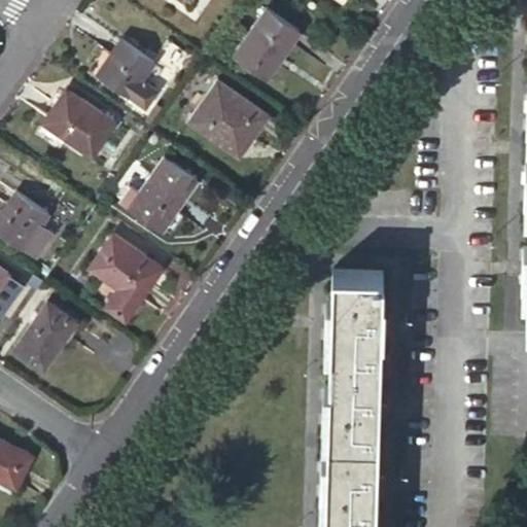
[(269,75),(301,27),(268,4),(234,53),(269,75)]
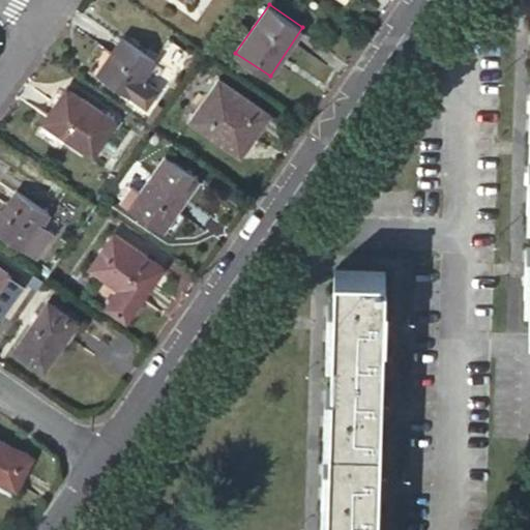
[(144,78),(156,59),(123,36),(99,71),(141,100),(152,84),(144,78)]
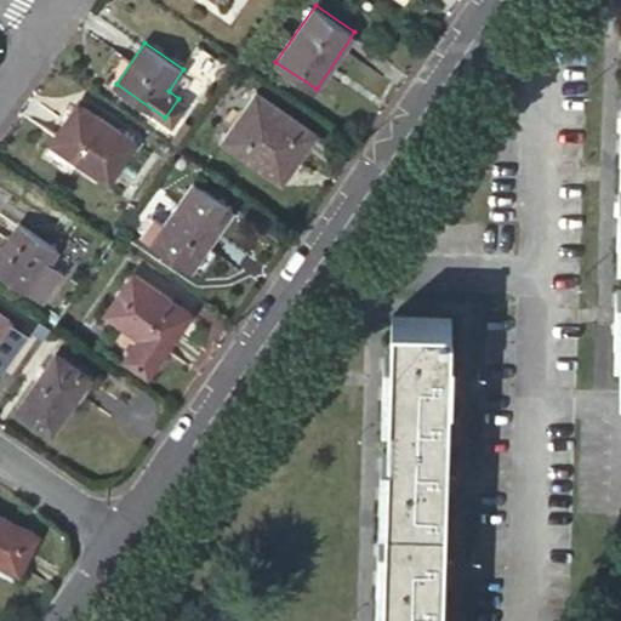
[(284,181),(317,132),(257,91),(223,140),(284,181)]
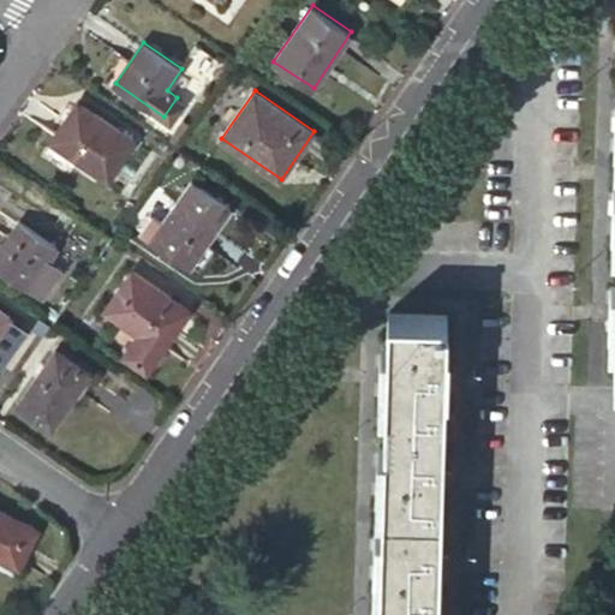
[(109,179),(136,141),(78,102),(52,141),(109,179)]
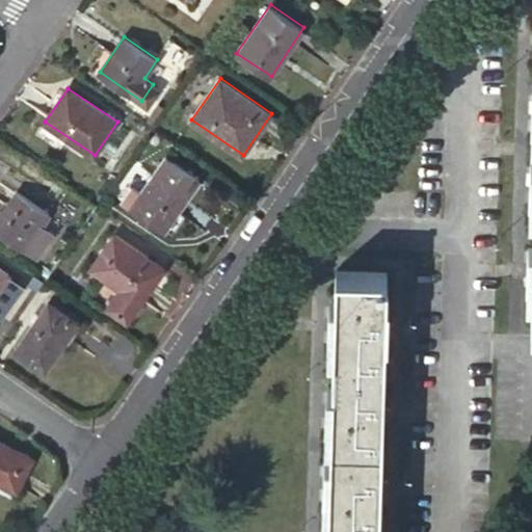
[(140,193),(131,187),(123,200),(164,229),(200,178),(166,155),(140,193)]
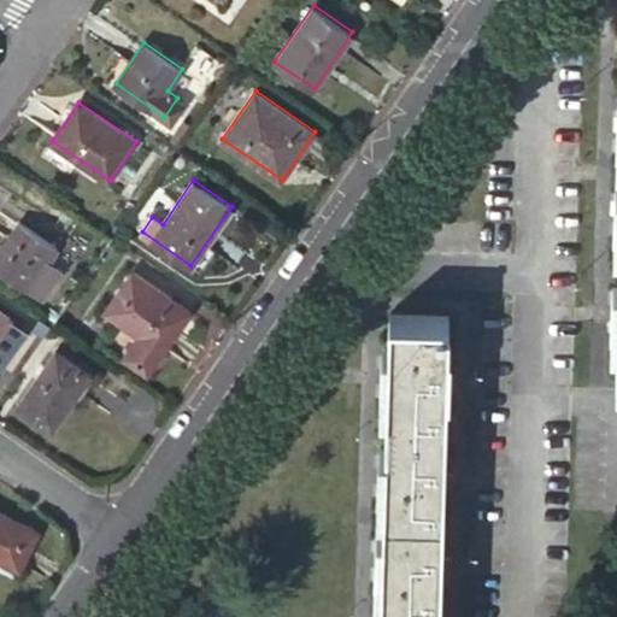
[(48,260),(58,246),(19,221),(0,247),(0,265),(30,287),(45,297),(62,270),(48,260)]
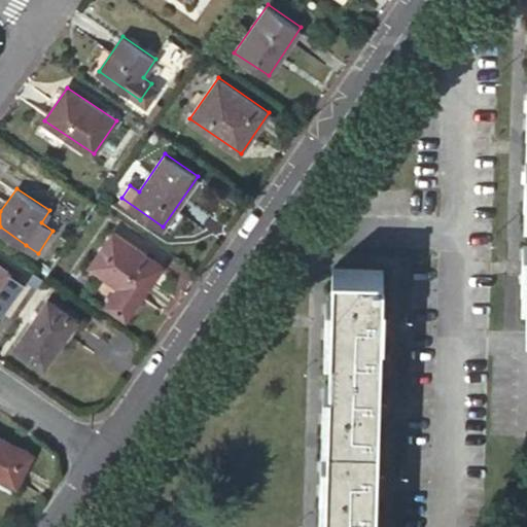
[(127,316),(163,264),(113,230),(91,262),(120,283),(107,303),(127,316)]
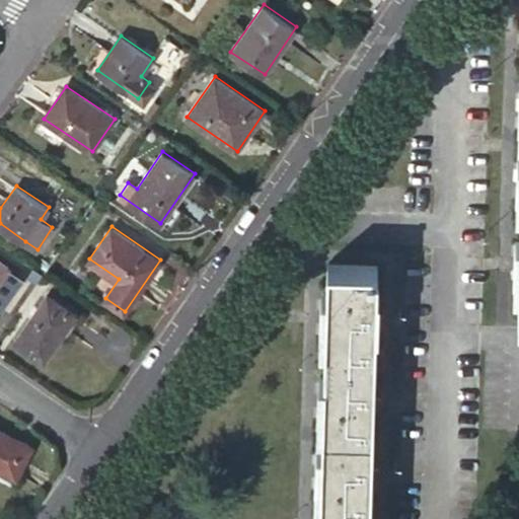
[(0,280),(9,267),(0,261),(0,280)]
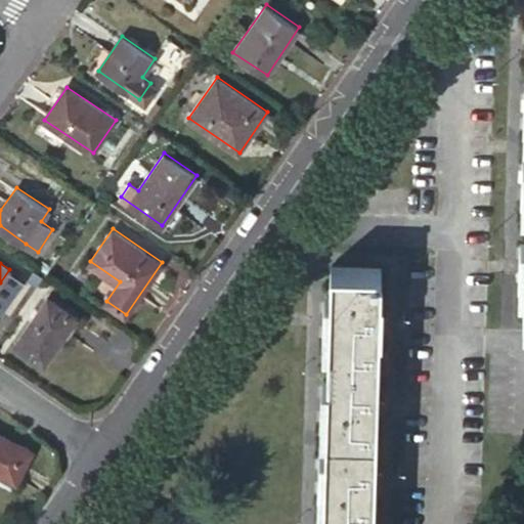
[(380,315),(381,266),(332,264),(324,523),(373,523),(375,485),(384,485),(384,472),(376,472),(377,413),(387,413),(387,400),(378,399),(379,329),(389,330),(389,316),(380,315)]
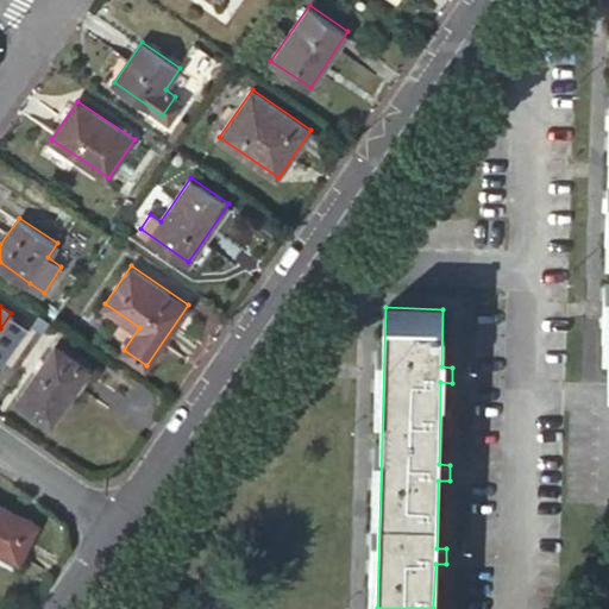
[(51,422),(88,368),(55,344),(17,399),(51,422)]
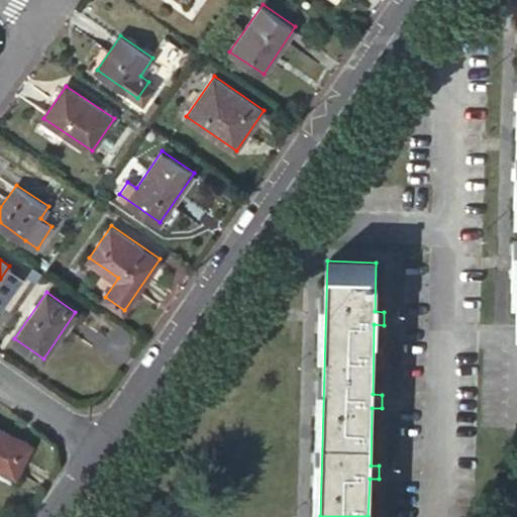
[(0,466),(17,474),(32,442),(0,426),(0,466)]
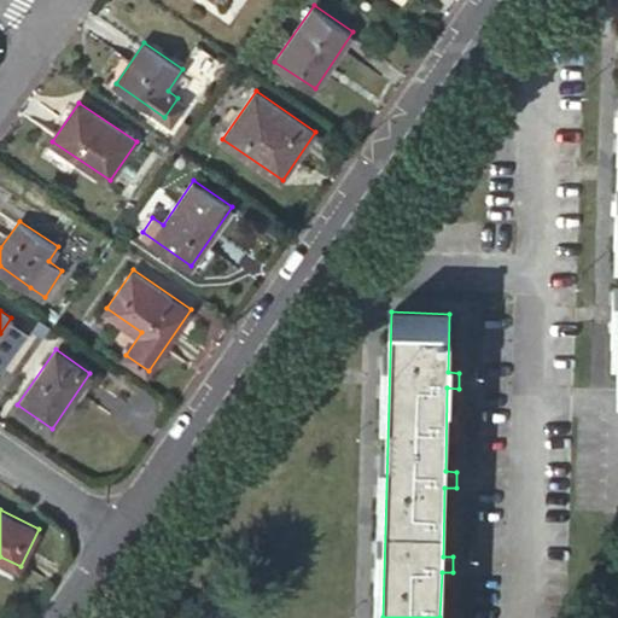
All buildings are outlined.
